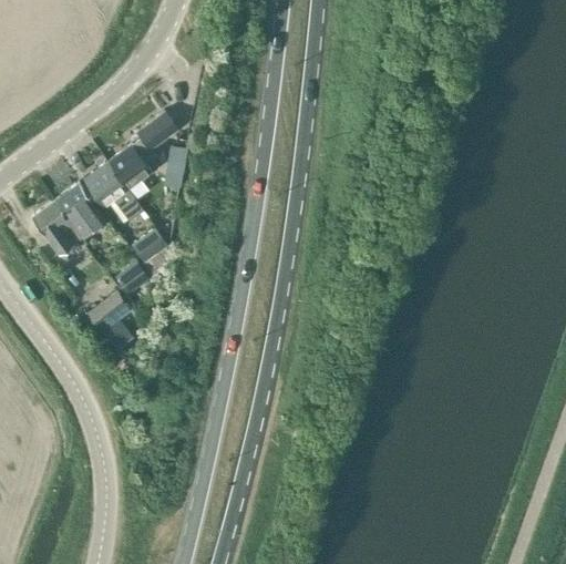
[(132,144),(107,162),(136,201),(148,191),(142,182),(154,173),(150,165),(157,160),(150,149),(176,130),(163,112),(137,133),(141,139),(132,144)]
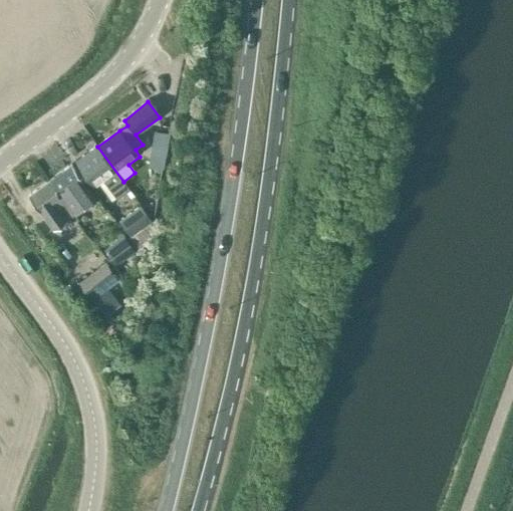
[(156,132),(152,156),(167,159),(171,135),(156,132)]
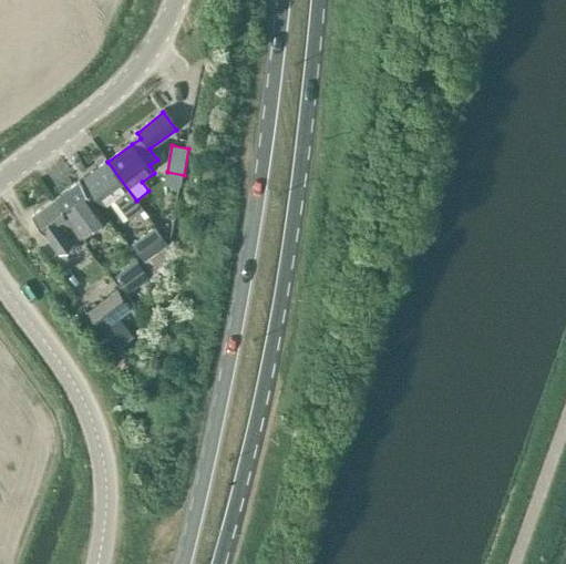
[(107,162),(84,180),(105,207),(114,202),(130,223),(144,211),(136,201),(107,162)]
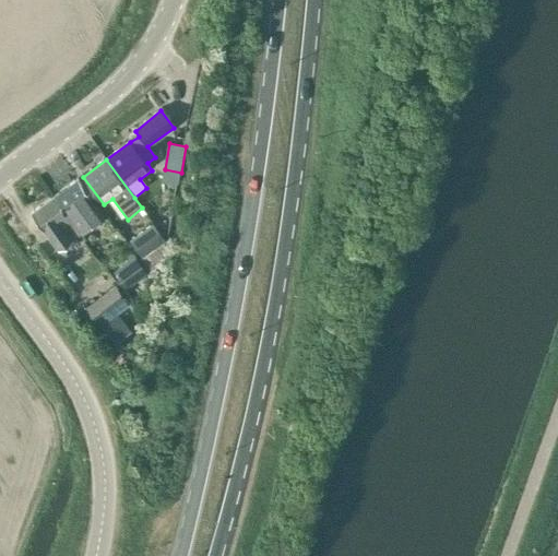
[(79,181),(54,199),(79,233),(101,217),(87,200),(91,198),(79,181)]
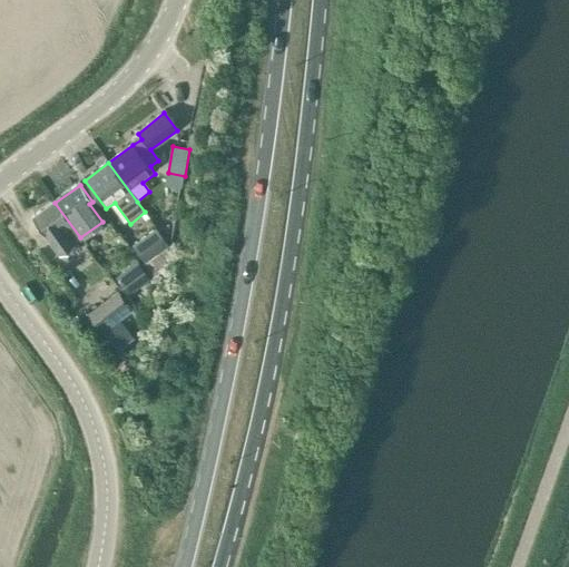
[(82,240),(80,237),(55,203),(32,220),(60,257),(82,240)]
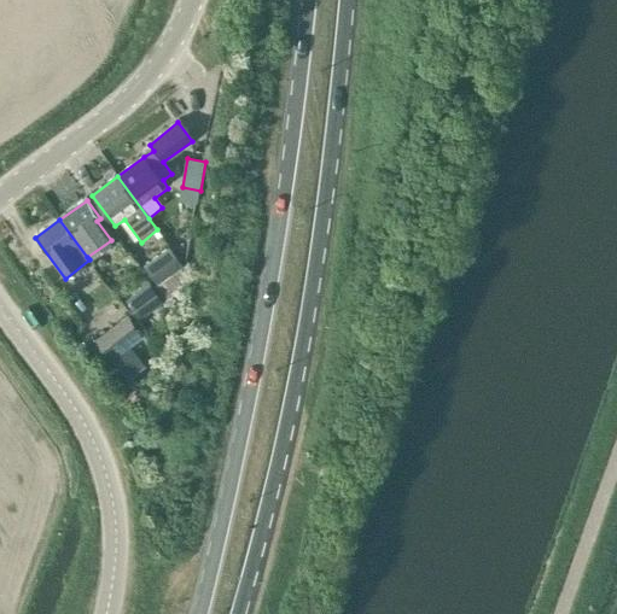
[(169,249),(144,268),(157,287),(184,268),(169,249)]
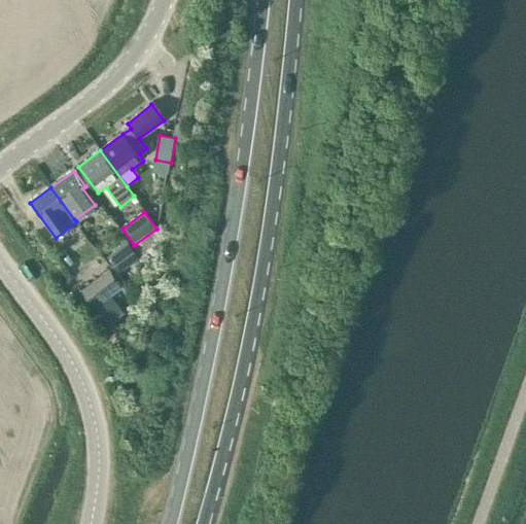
[(129,245),(108,259),(118,273),(138,258),(129,245)]
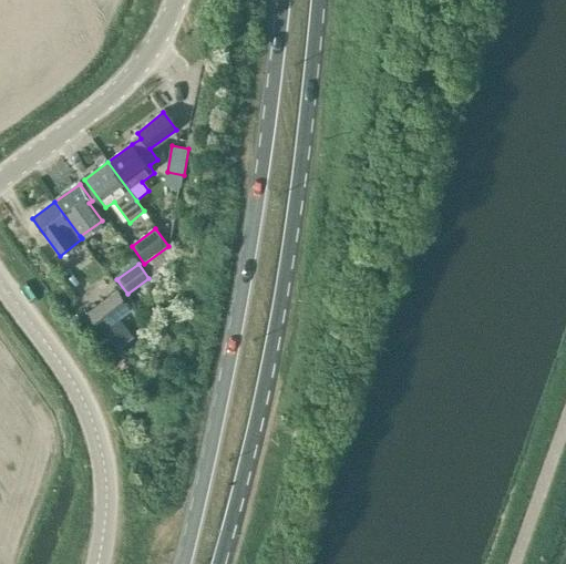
[(117,291),(89,315),(119,351),(131,342),(116,324),(126,316),(121,309),(126,304),(117,291)]
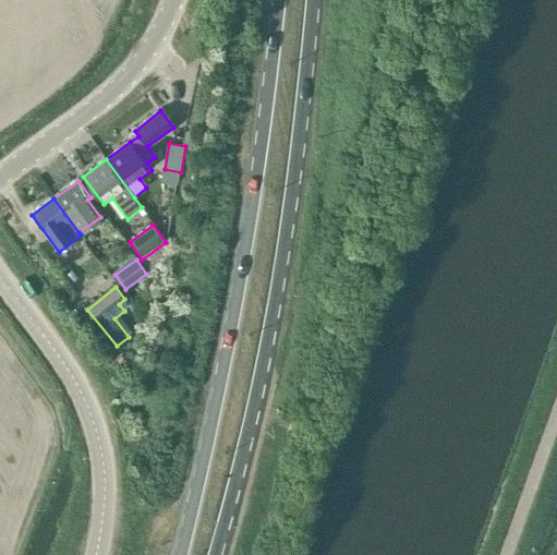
All buildings are outlined.
